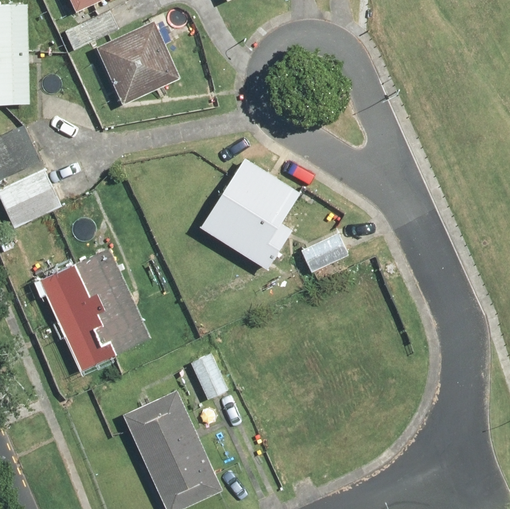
[(4,0),(5,7),(0,6),(0,108),(29,108),(28,0),(4,0)]
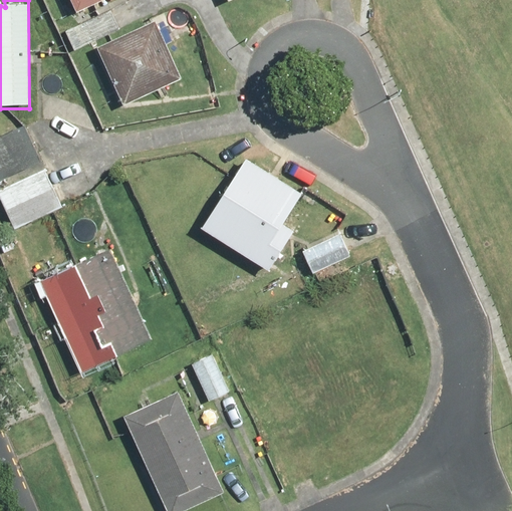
[(68,0),(77,17),(112,0),(68,0)]
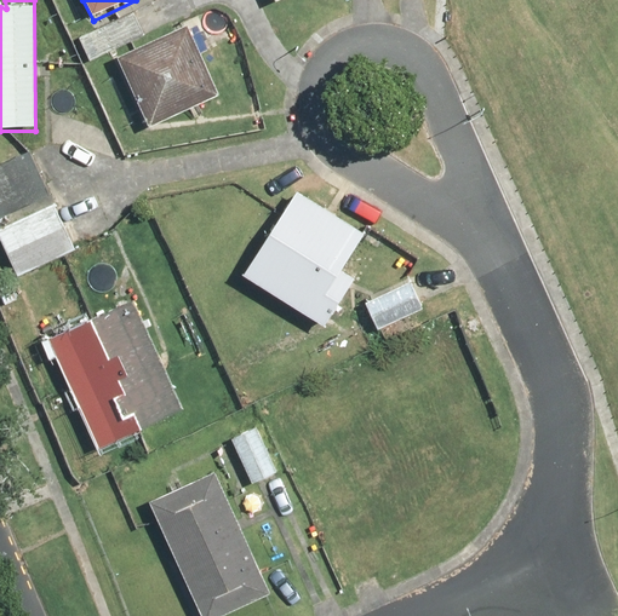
[(89,63),(149,35),(139,12),(78,40),(89,63)]
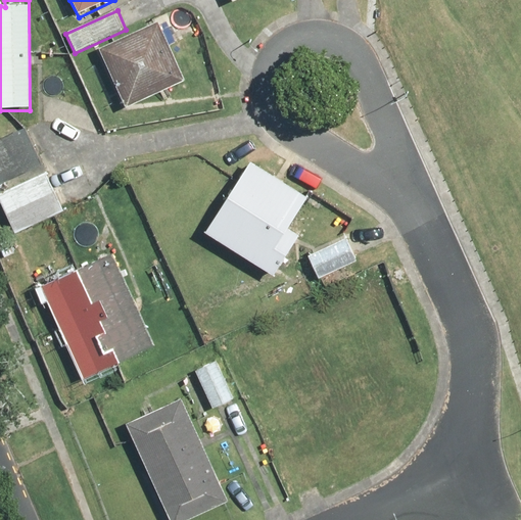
[(155,26),(99,52),(126,108),(183,82),(155,26)]
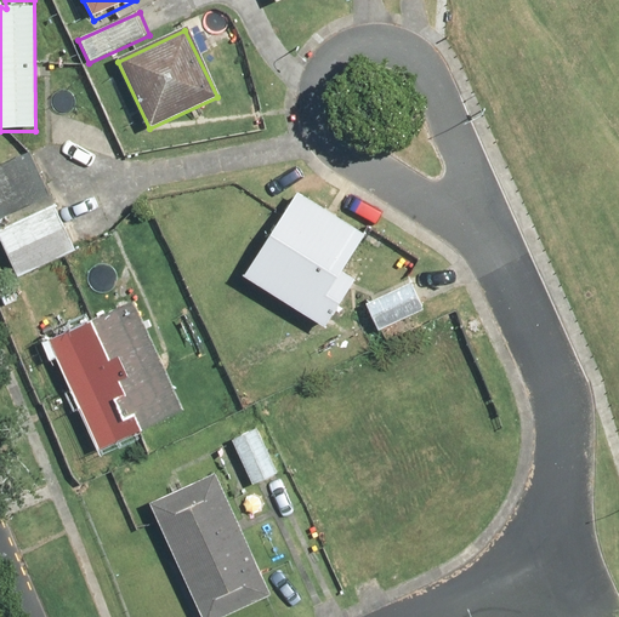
[(0,227),(50,205),(47,199),(27,154),(0,165),(0,227)]
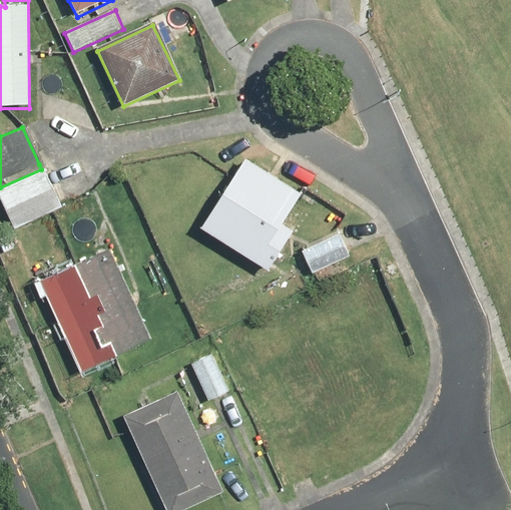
[(301,192),(244,158),(201,228),(269,270),(292,231),(281,224),(301,192)]
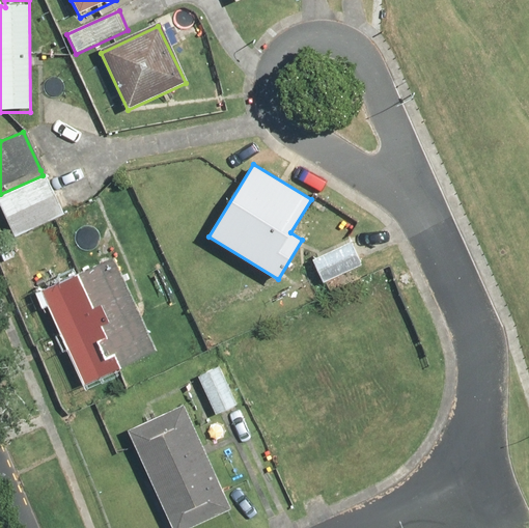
[(43,175),(0,194),(0,204),(16,239),(62,217),(43,175)]
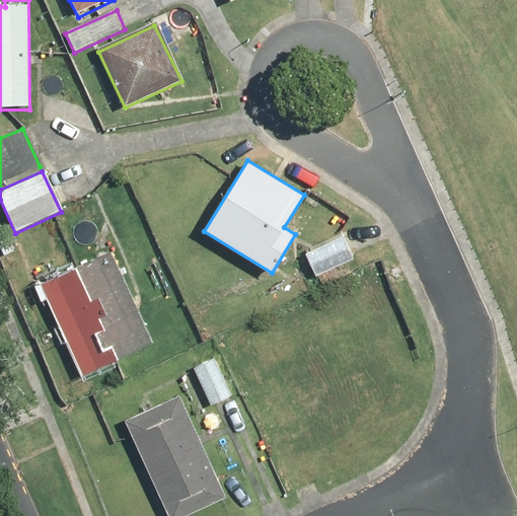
[(352,261),(342,238),(305,255),(316,278),(352,261)]
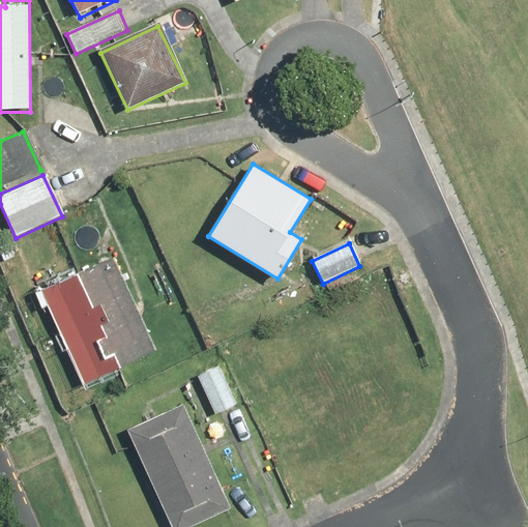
[(115,261),(44,293),(85,385),(156,353),(115,261)]
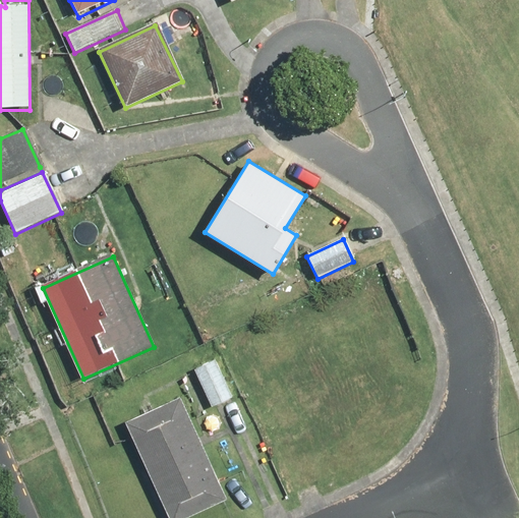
[(232,397),(215,362),(193,372),(211,408),(232,397)]
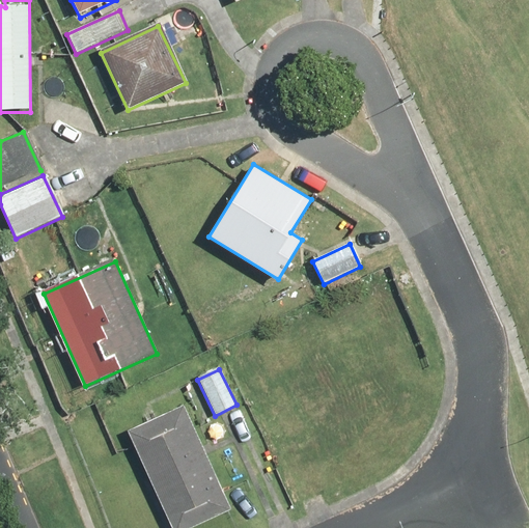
[(183,407),(128,433),(172,527),(190,527),(230,508),(183,407)]
